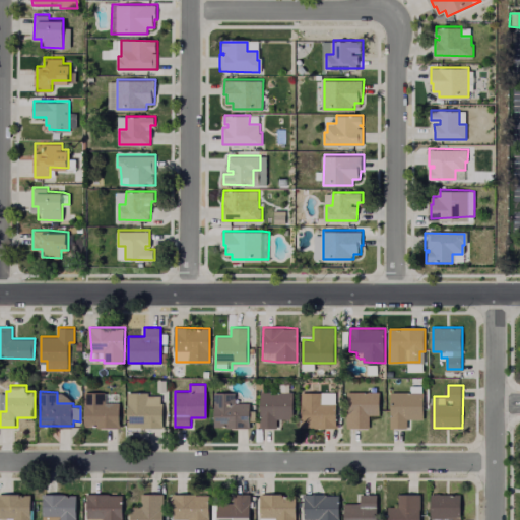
[(425,391),(425,418),(392,418),(393,391),(425,391)]
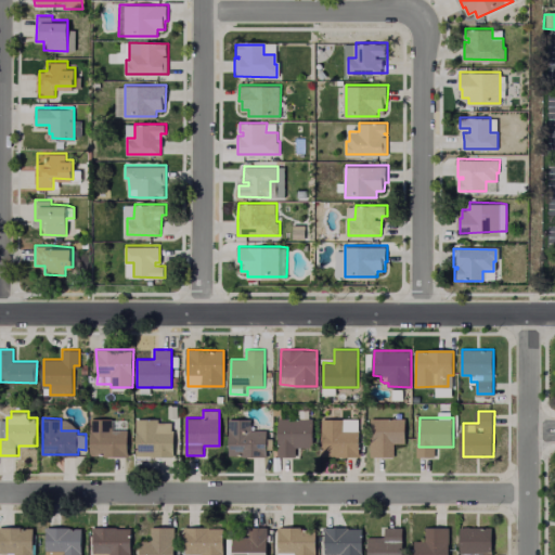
[(128,418),(127,454),(91,454),(91,418),(128,418)]
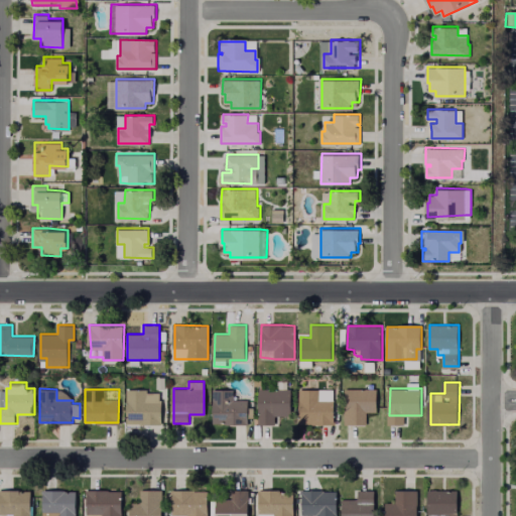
[(162,389),(162,423),(128,423),(129,389),(162,389)]
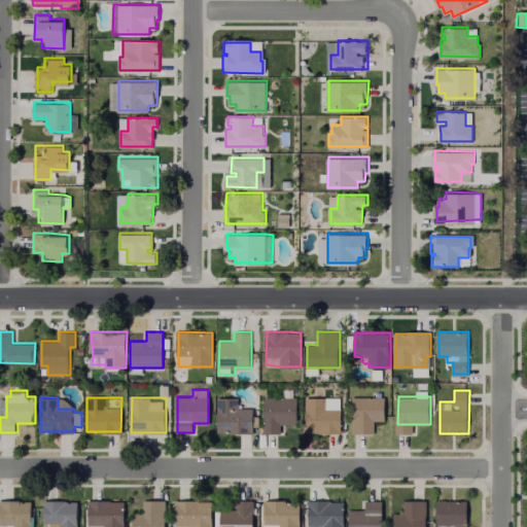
[(254,408),(254,432),(218,432),(219,397),(239,397),(239,408),(254,408)]
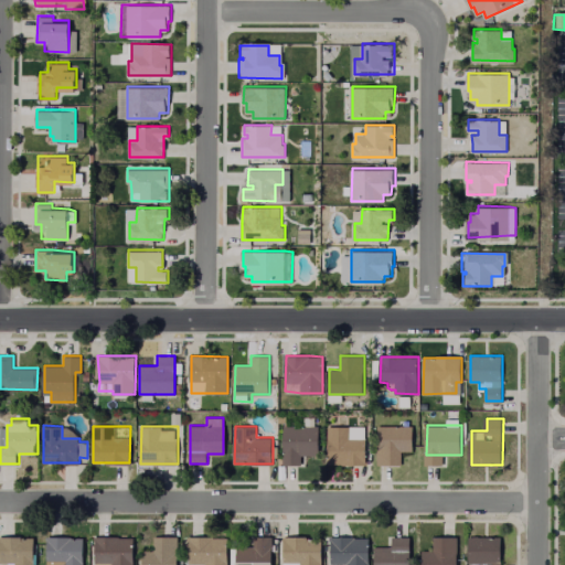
[(318,426),(318,455),(302,455),(302,465),(285,464),(285,426),(318,426)]
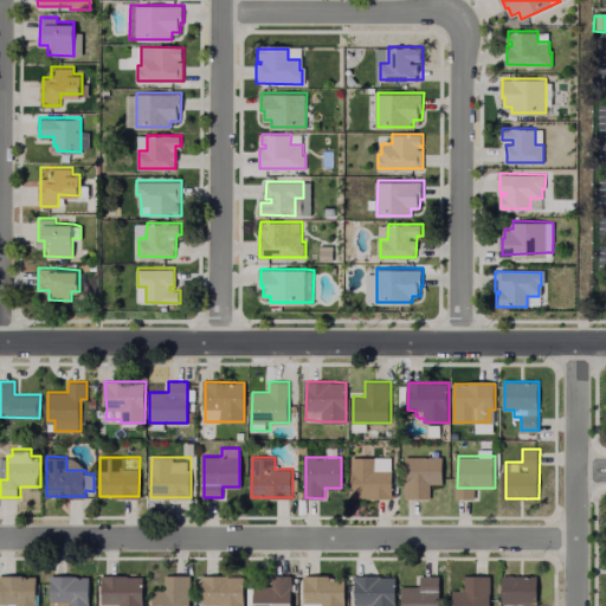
[(444,457),(443,484),(431,484),(430,498),(406,498),(406,457),(444,457)]
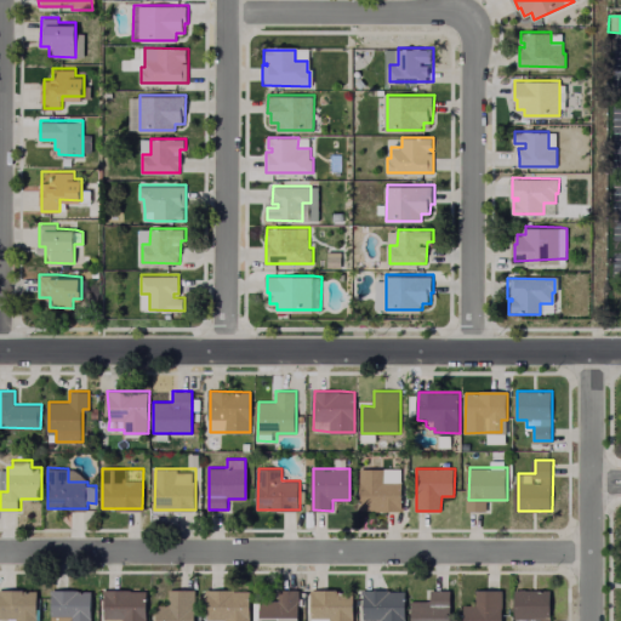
[(402,469),(402,510),(362,510),(362,469),(402,469)]
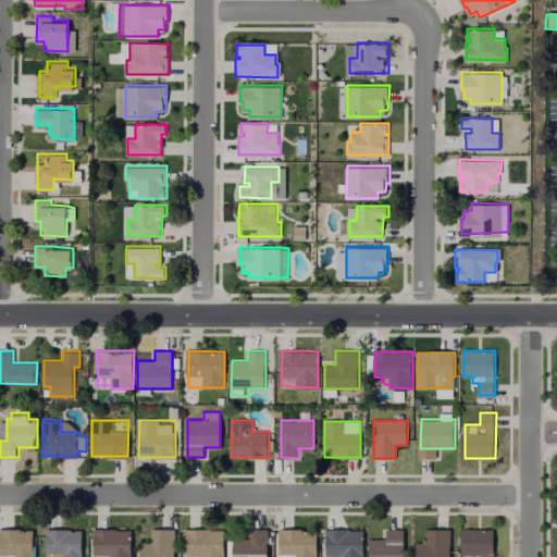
[(0,528),(34,528),(34,556),(14,556),(14,555),(0,555),(0,528)]
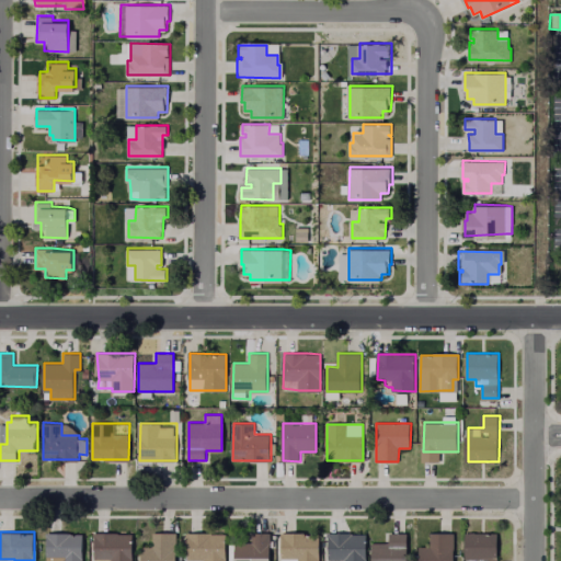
[(176,533),(176,560),(142,560),(142,546),(152,546),(152,531),(176,533)]
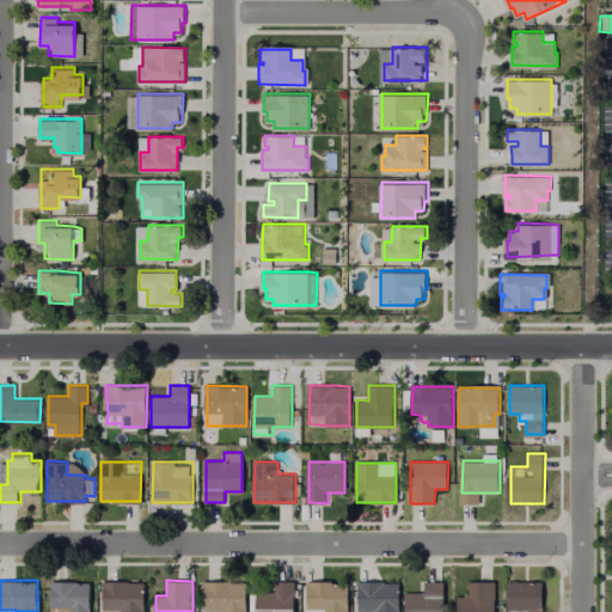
[(246,582),(246,611),(202,611),(202,587),(203,580),(230,581),(246,582)]
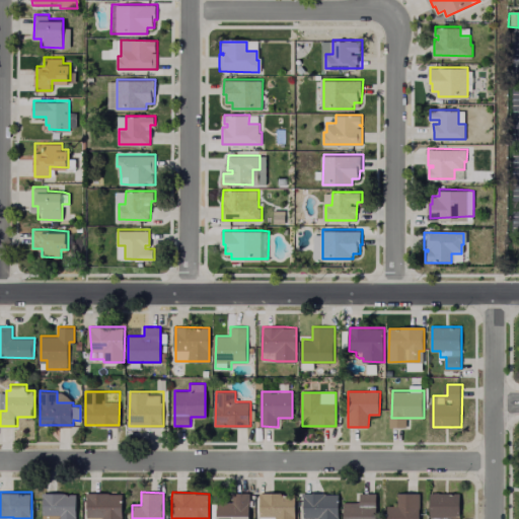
[(250,493),(249,518),(218,518),(218,502),(233,503),(233,492),(250,493)]
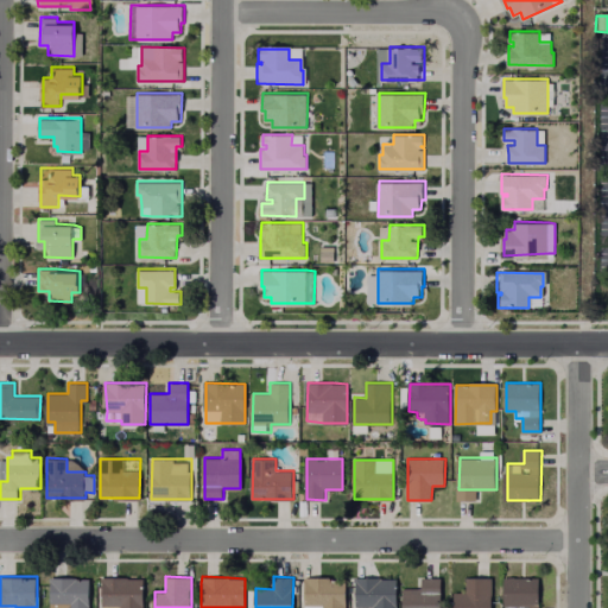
[(346,582),(346,607),(305,607),(305,576),(331,577),(331,582),(346,582)]
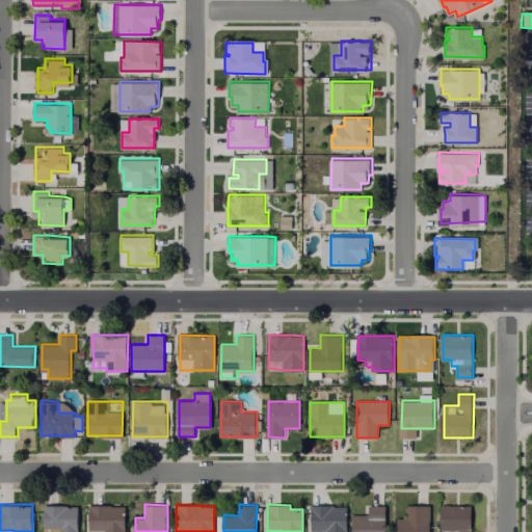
[(79,505),(79,531),(59,531),(59,529),(45,529),(45,505),(79,505)]
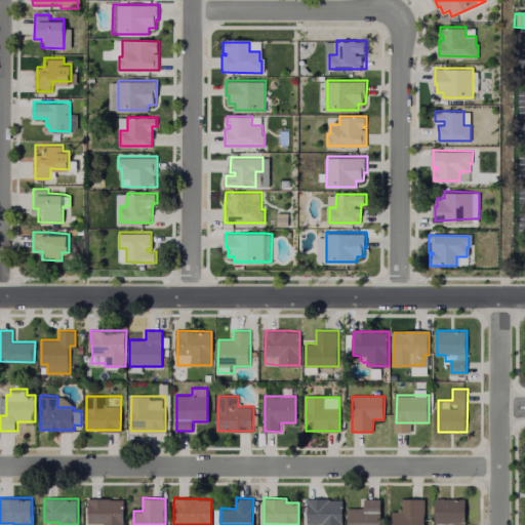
[(123,499),(123,524),(89,524),(89,498),(123,499)]
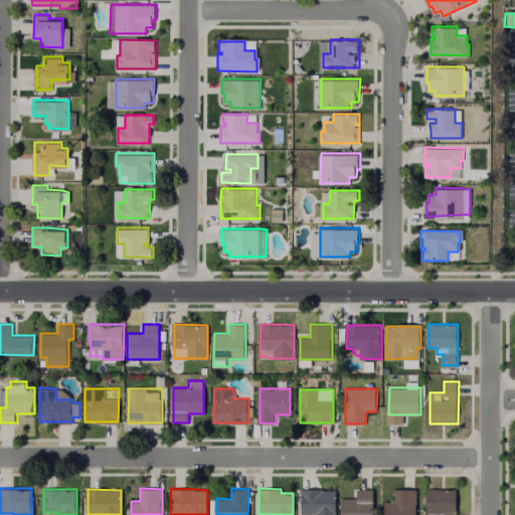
[(335,489),(335,514),(316,514),(302,513),(302,489),(335,489)]
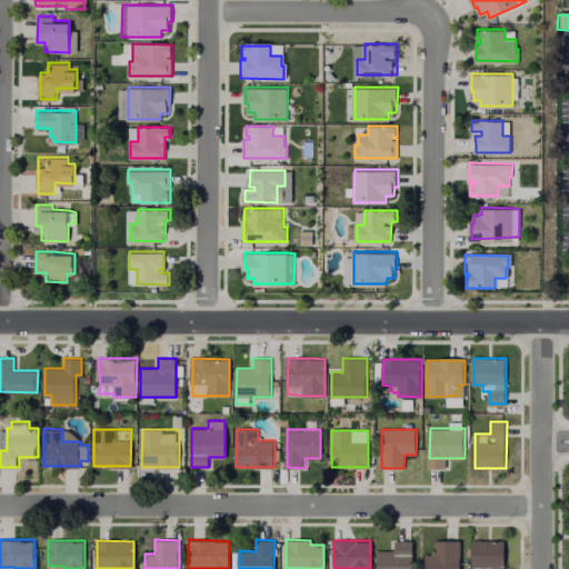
[(461,540),(460,568),(426,568),(426,553),(437,553),(437,540),(461,540)]
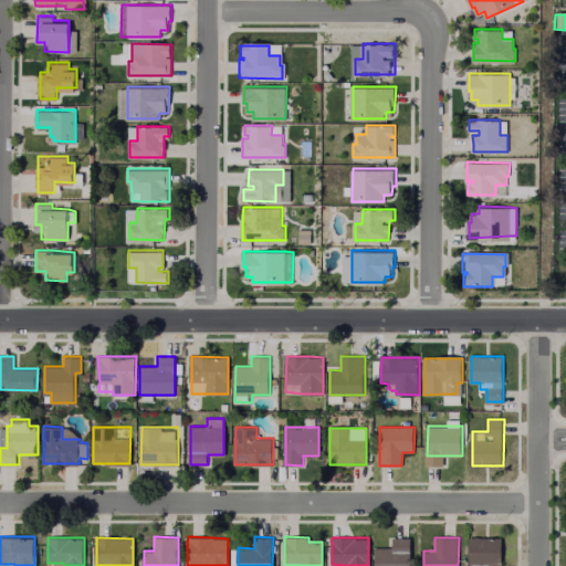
[(503,537),(503,565),(471,565),(471,537),(503,537)]
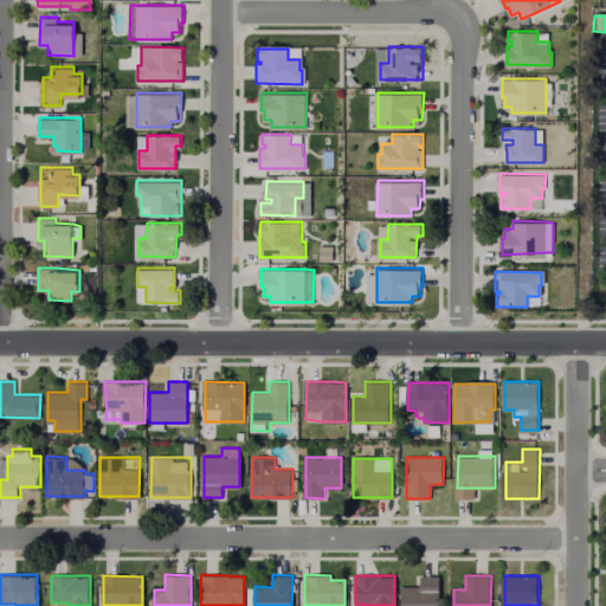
[(440,577),(440,605),(404,605),(404,587),(420,587),(420,577),(440,577)]
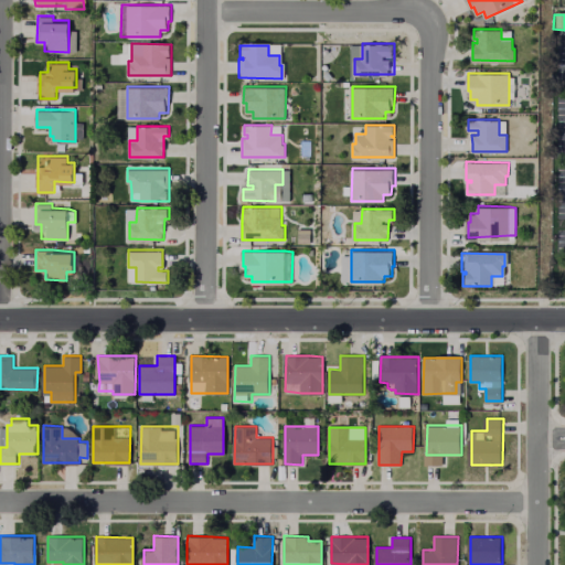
All buildings are outlined.
